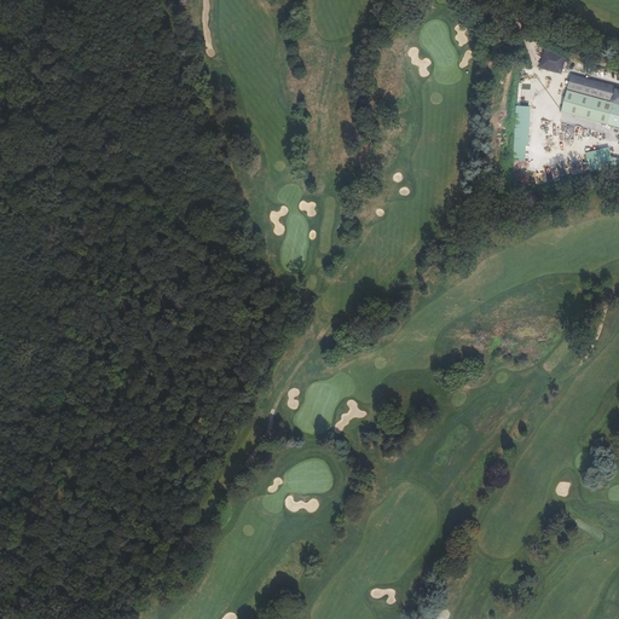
[(568,56),(547,48),(542,68),(562,74),(568,56)]
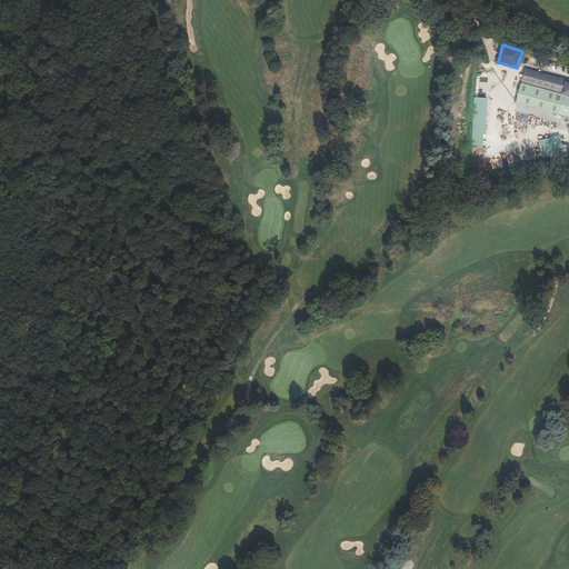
[(522,83),(517,103),(568,117),(568,82),(566,82),(567,80),(527,68),(522,81),(565,95),(563,96),(522,83)]
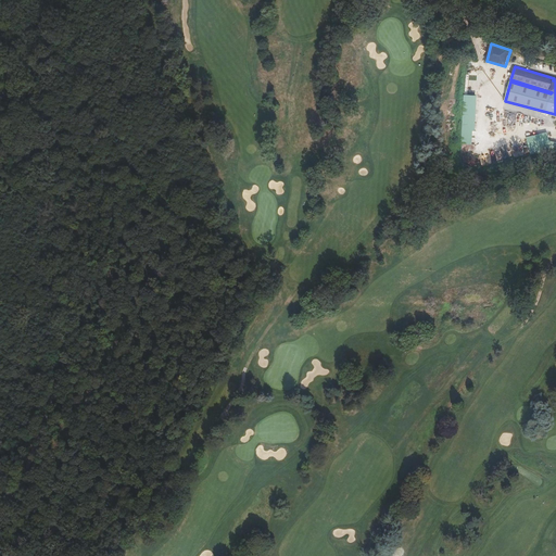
[(477,96),(477,90),(472,89),(474,83),(477,84),(478,76),(466,74),(464,93),(477,96)]
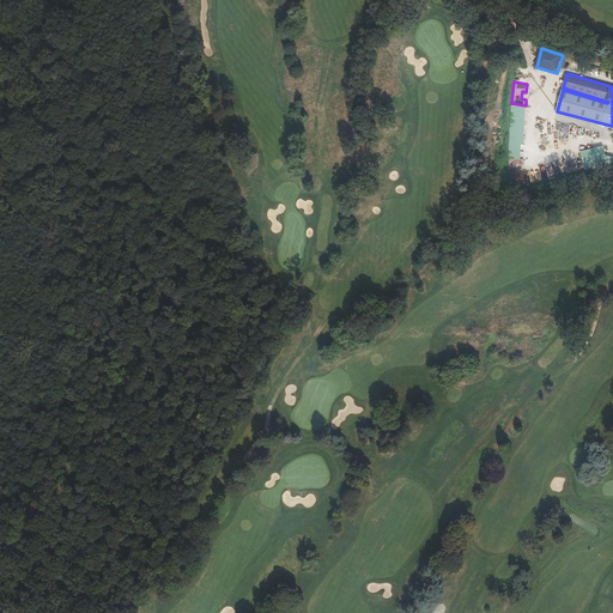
[(557,159),(559,175),(612,165),(612,157),(607,159),(605,146),(580,151),(581,155),(557,159)]
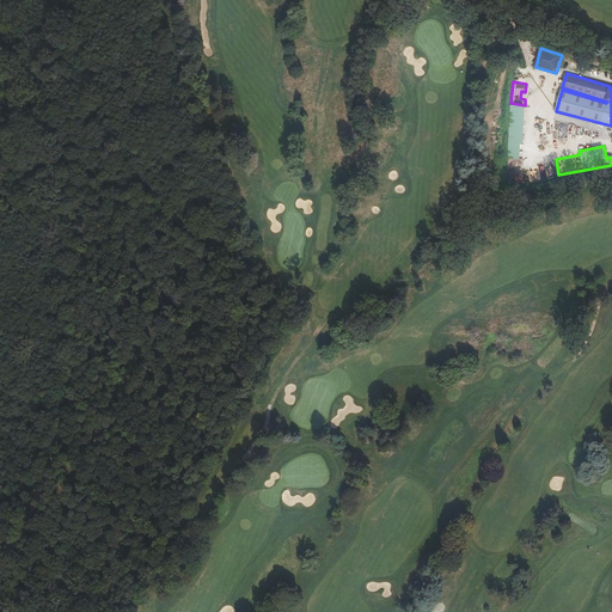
[(551,163),(527,167),(531,182),(554,177),(551,163)]
